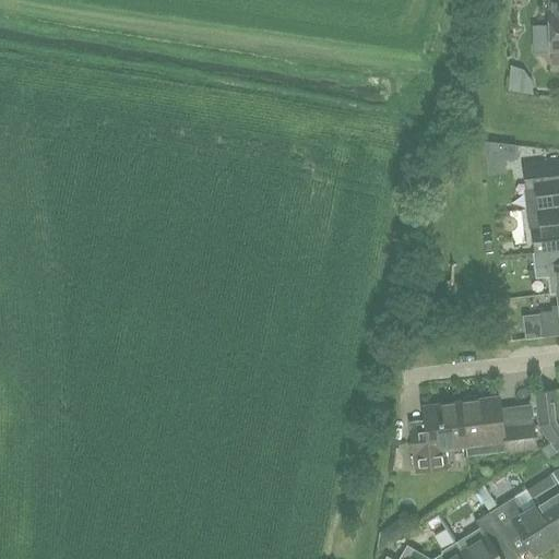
[(546,12),(547,26),(537,26),(535,30),(535,46),(537,49),(558,47),(558,0),(548,0),(548,12),(546,12)]
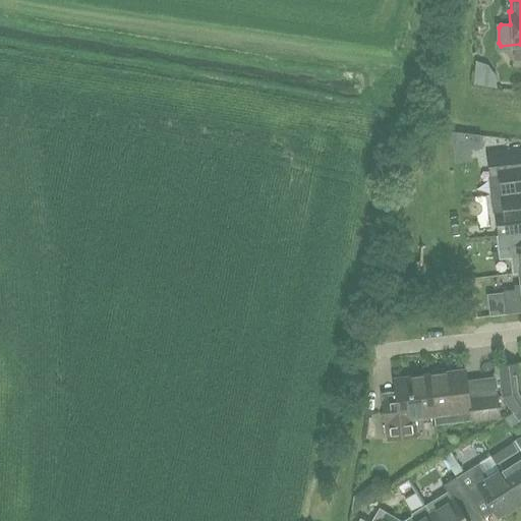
[(486,153),(489,175),(491,194),(520,190),(520,161),(519,149),(486,153)]
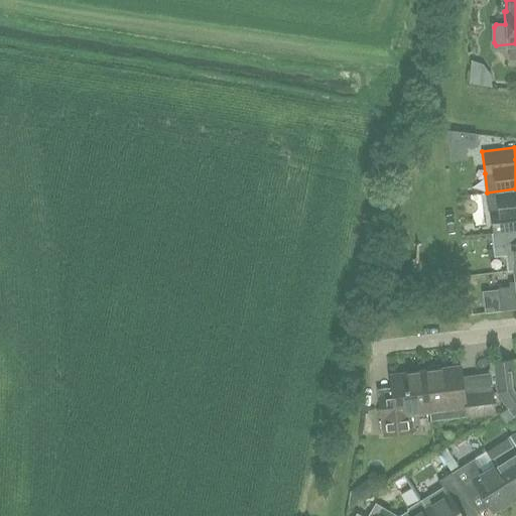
[(515,188),(487,192),(492,233),(515,230),(515,188)]
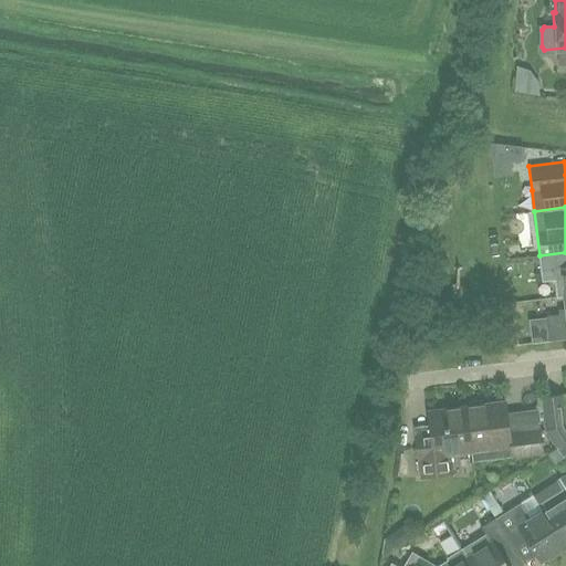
[(565,252),(540,255),(537,255),(541,281),(553,280),(553,284),(562,283),(563,296),(565,295),(565,252)]
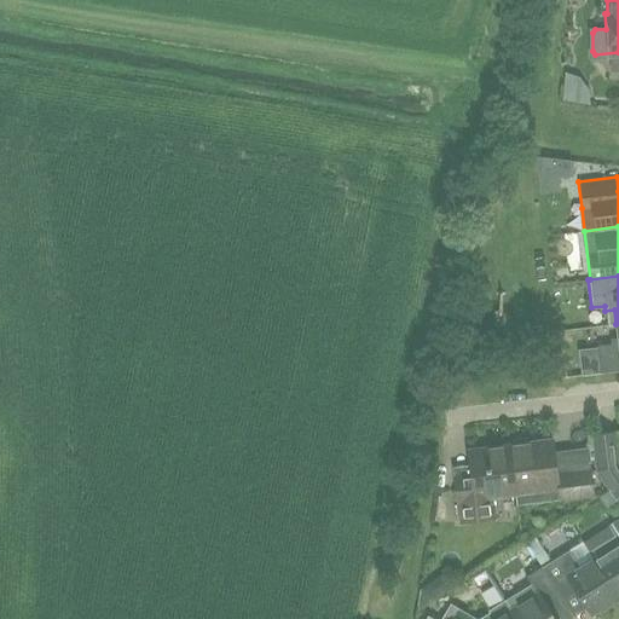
[(618,323),(615,324),(618,337),(608,339),(609,343),(595,345),(599,372),(618,370),(618,323)]
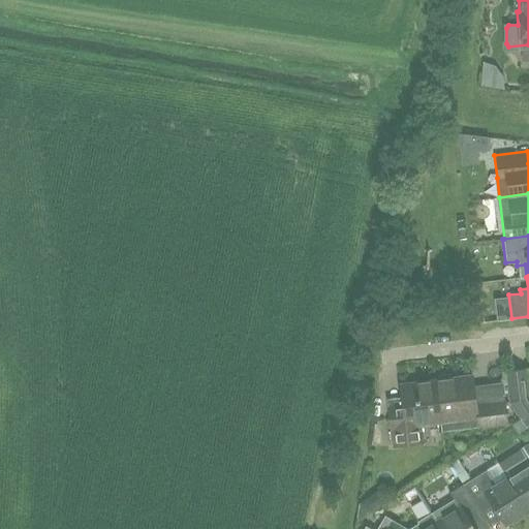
[(522,370),(505,371),(508,399),(520,417),(528,410),(528,403),(525,397),(522,370)]
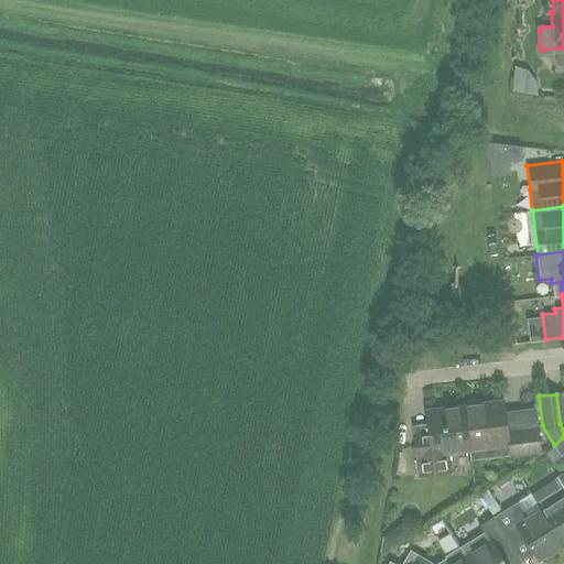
[(465,405),(462,405),(467,449),(507,445),(508,455),(539,452),(535,427),(506,431),(501,401),(480,403),(480,399),(464,401),(465,405)]
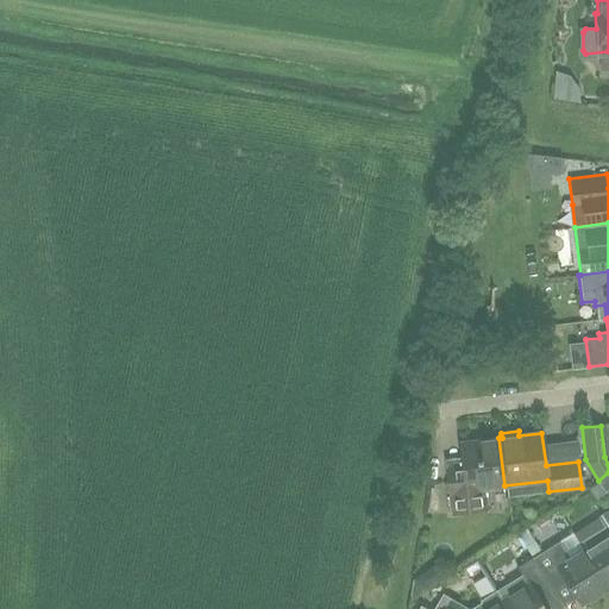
[(459,443),(462,465),(445,468),(451,514),(489,509),(487,488),(504,485),(498,438),(459,443)]
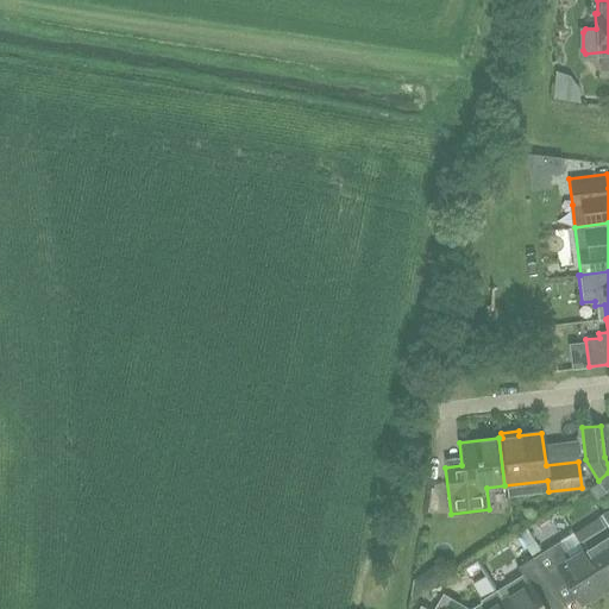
[(578,544),(582,550),(606,588),(608,585),(608,508),(597,516),(604,527),(578,544)]
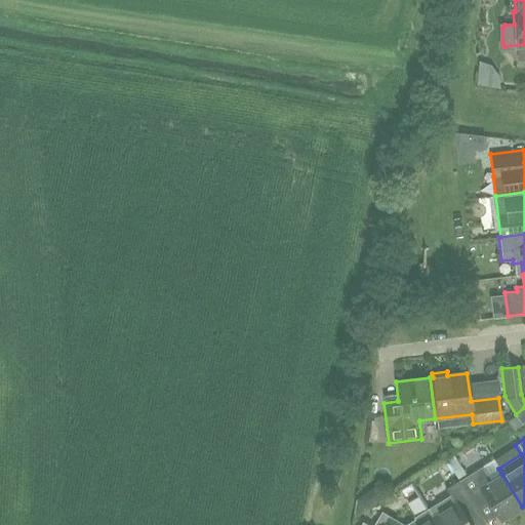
[(522,507),(501,474),(490,481),(481,467),(467,476),(456,458),(448,463),(459,480),(457,481),(471,502),(473,506),(482,499),(485,503),(487,501),(499,521),(522,507)]
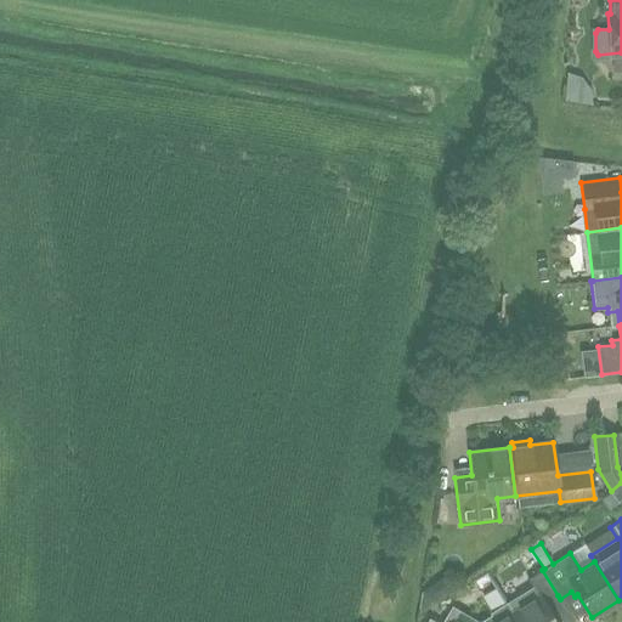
[(554,621),(543,604),(558,595),(542,570),(527,580),(531,587),(522,593),(521,600),(524,605),(512,614),(518,621),(554,621)]
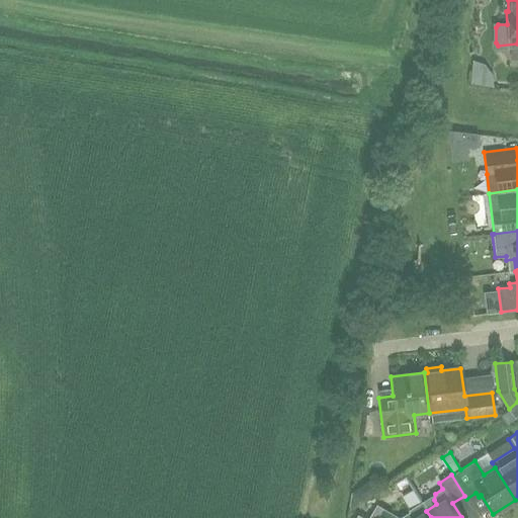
[(375,517),(431,517),(426,511),(414,517),(413,517),(412,515),(406,514),(399,517),(382,508),(375,517)]
